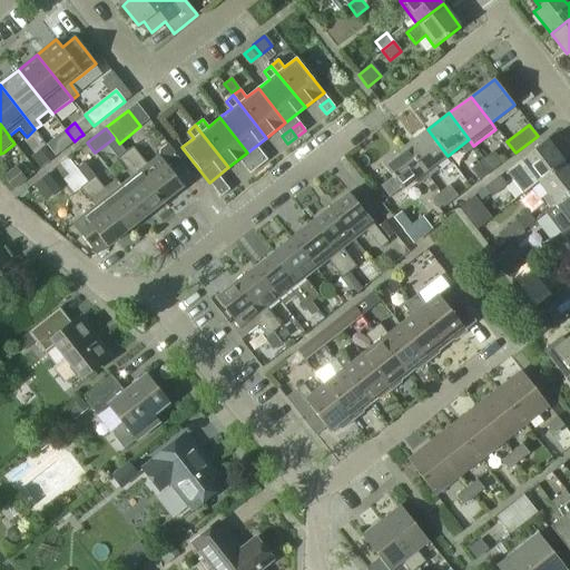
[(434,165),(448,156),(428,129),(405,147),(429,177),(438,170),(434,165)]
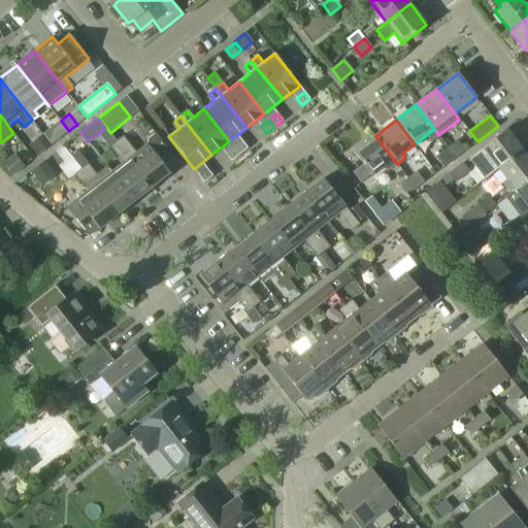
[(57,124),(47,130),(56,141),(58,139),(65,134),(57,124)]
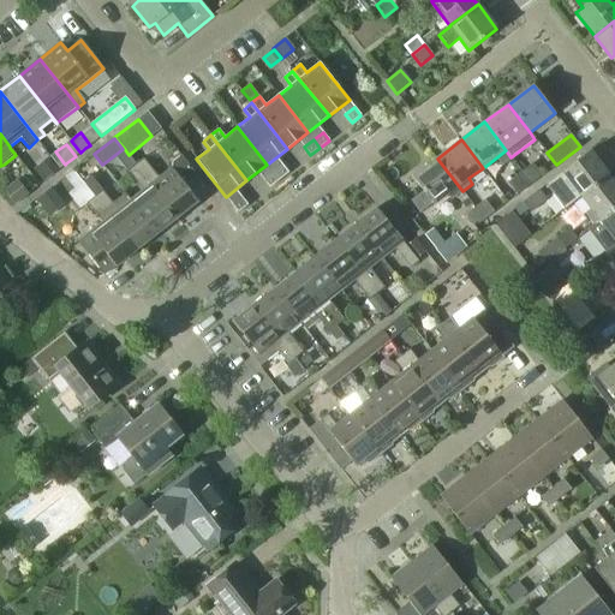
[(562,172),(548,184),(566,208),(574,201),(609,174),(590,150),(562,172)]
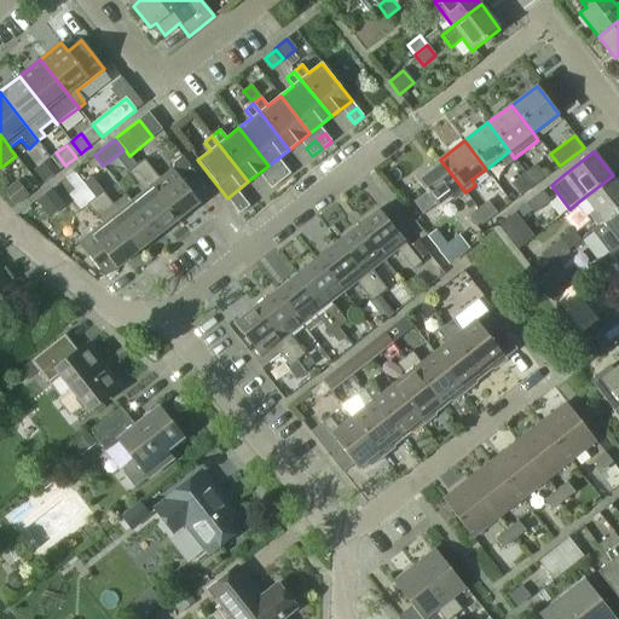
[(144,161),(137,166),(179,219),(200,203),(185,185),(198,175),(183,156),(173,163),(173,169),(158,180),(144,161)]
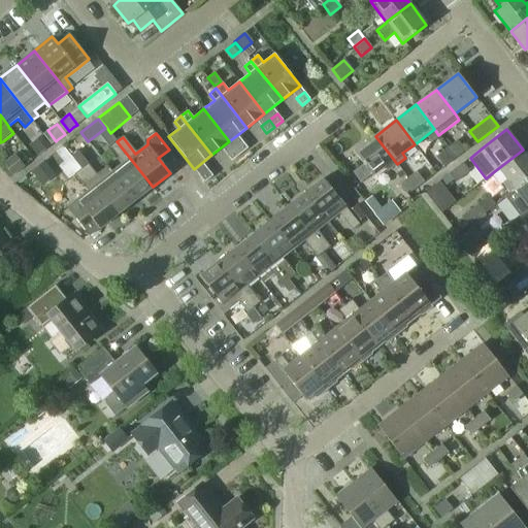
[(29,146),(37,157),(50,146),(42,136),(29,146)]
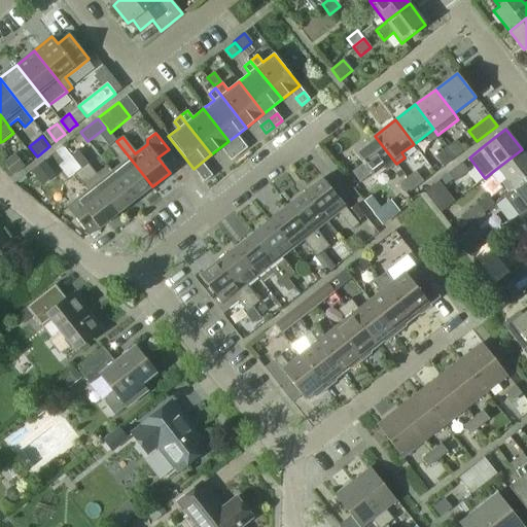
[(387,170),(396,164),(375,136),(353,151),(362,164),(352,172),(360,182),(371,174),(372,175),(384,166),(387,170)]
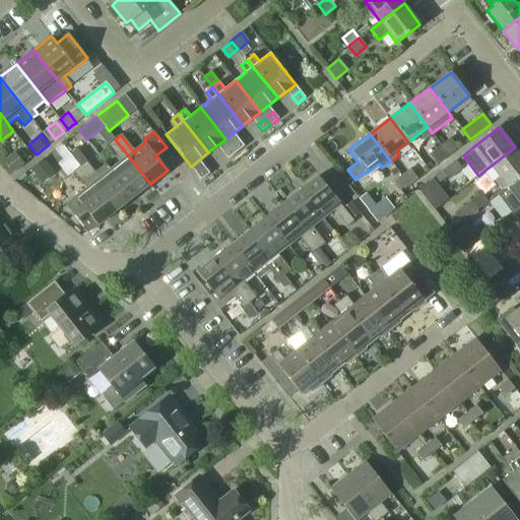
[(231,145),(236,152),(244,146),(239,138),(231,145)]
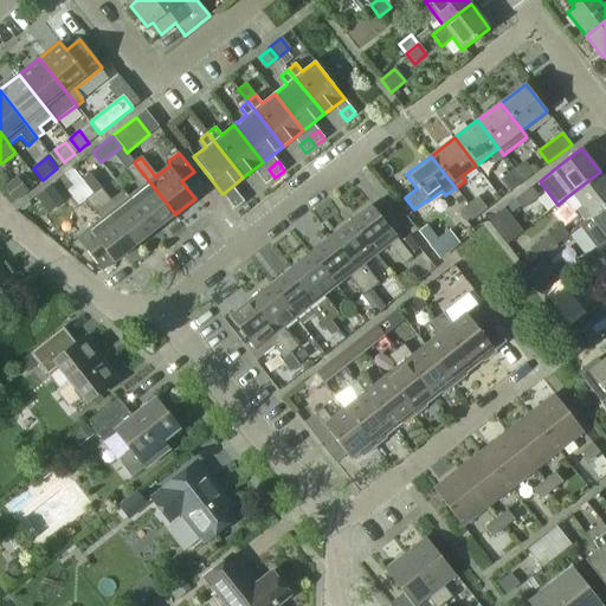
[(515,168),(523,180),(534,173),(524,161),(515,168)]
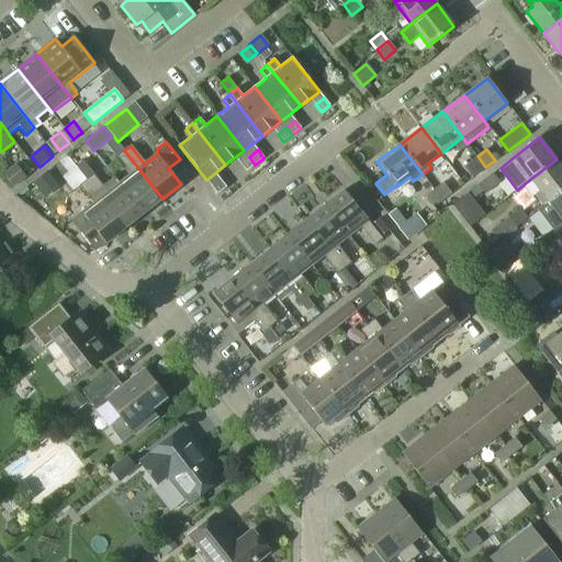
[(116,157),(131,173),(120,182),(144,213),(163,199),(124,150),(116,157)]
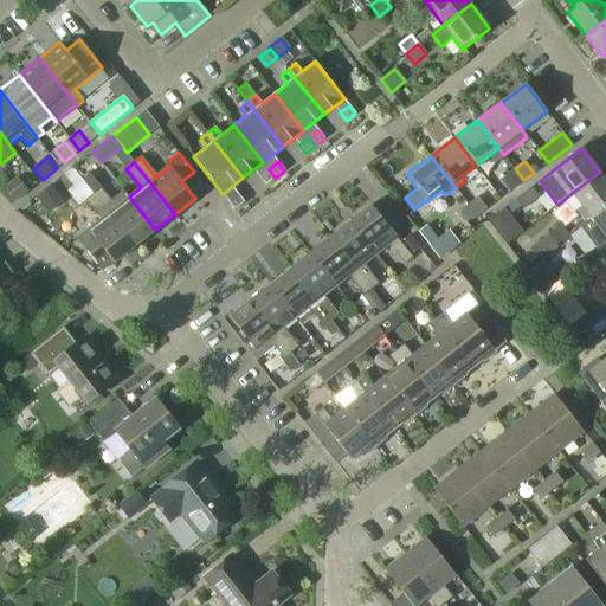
[(509,192),(523,180),(515,168),(501,180),(509,192)]
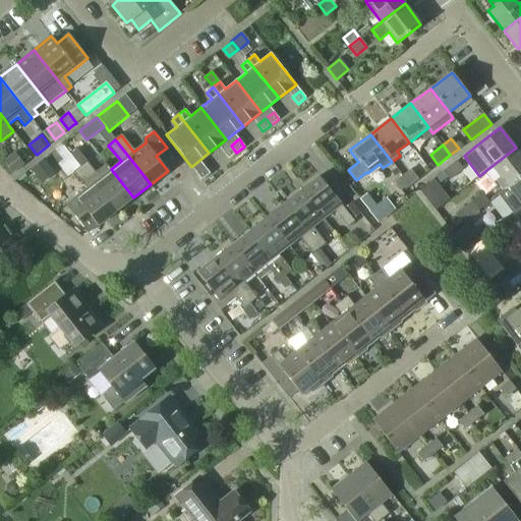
[(228,159),(236,153),(231,146),(223,152),(228,159)]
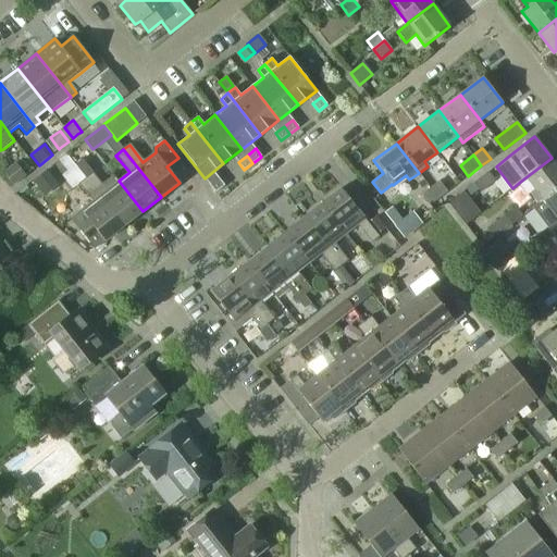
[(556,165),(552,158),(520,182),(530,194),(537,203),(556,188),(556,165)]
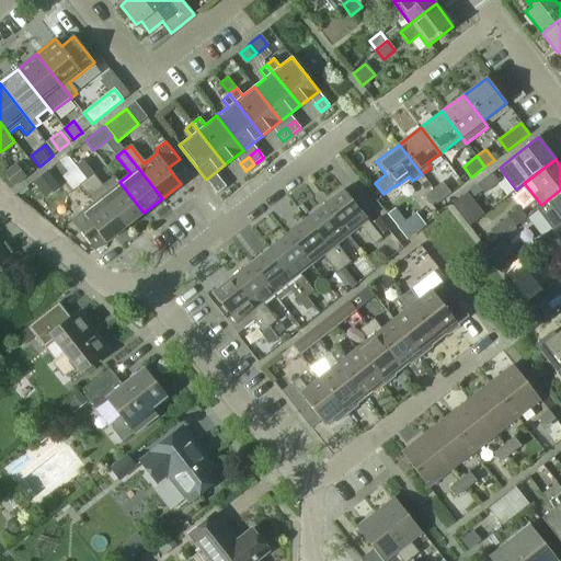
[(82,161),(77,165),(87,180),(93,174),(82,161)]
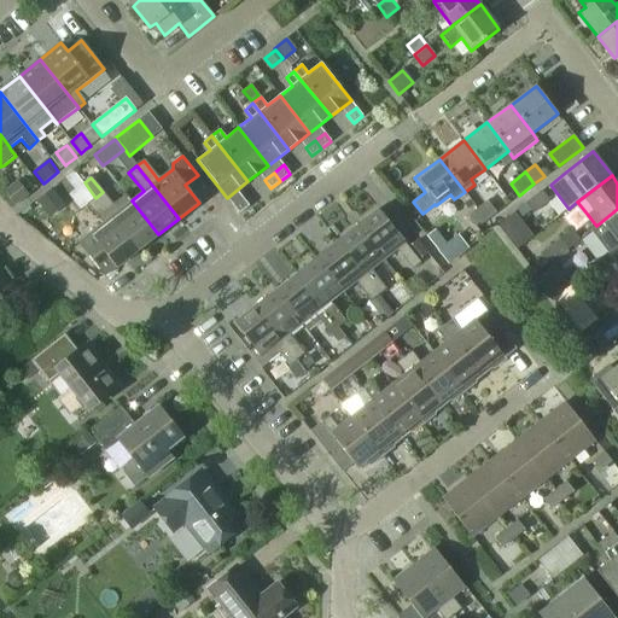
[(29,194),(22,185),(18,180),(5,191),(16,205),(29,194)]
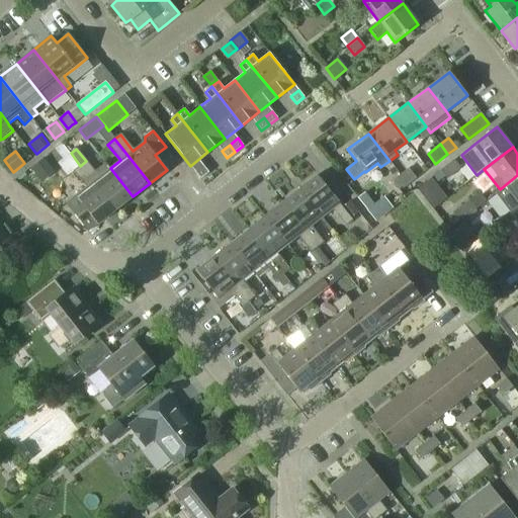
[(44,159),(30,169),(41,183),(55,173),(44,159)]
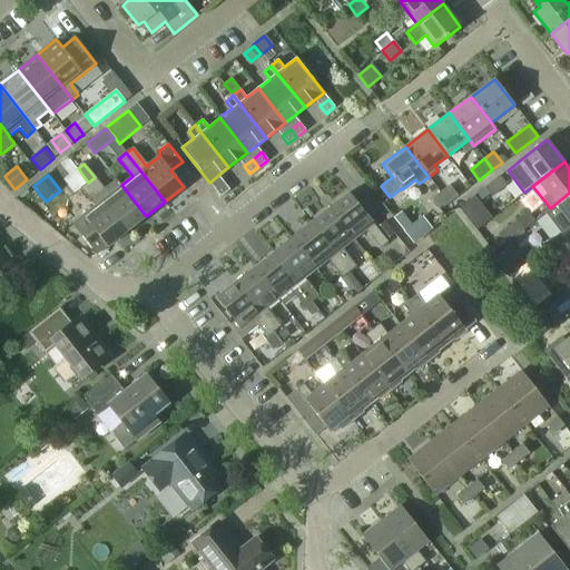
[(95,177),(88,183),(127,232),(146,216),(121,185),(120,186),(116,179),(104,188),(95,177)]
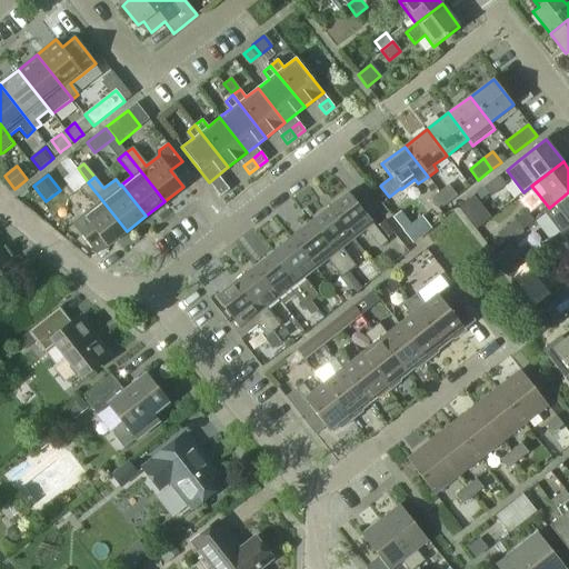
[(229,189),(223,181),(215,188),(220,196),(229,189)]
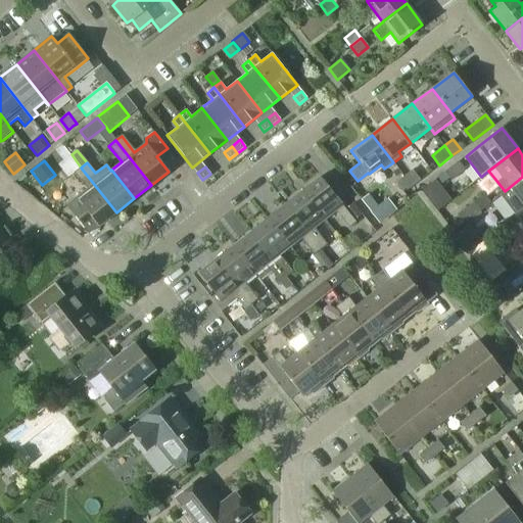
[(116,212),(81,168),(74,173),(87,189),(76,198),(78,200),(68,207),(87,232),(96,224),(98,227),(105,221),(116,212)]
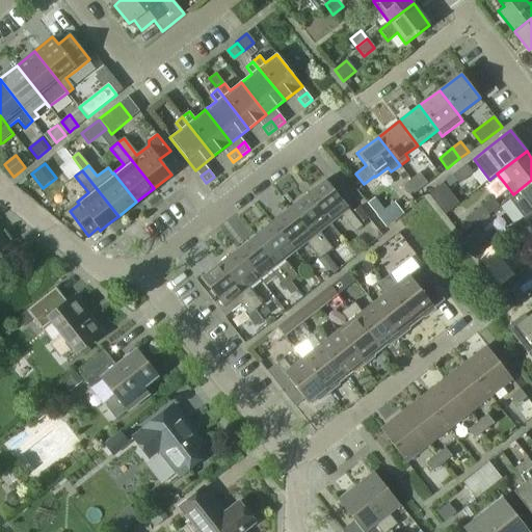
[(427,183),(419,173),(410,180),(419,190),(427,183)]
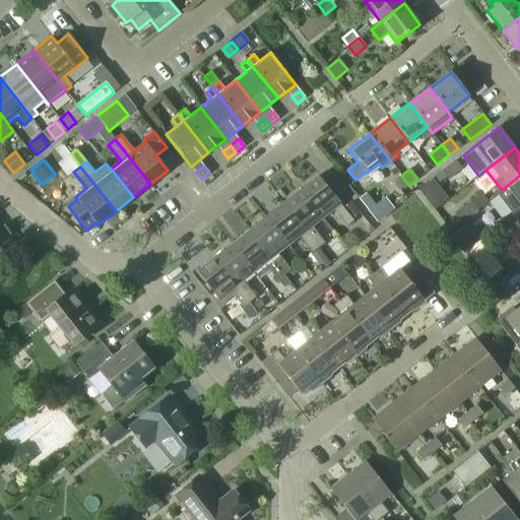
[(301,190),(323,218),(334,209),(346,226),(353,220),(352,219),(347,212),(343,208),(340,204),(318,176),(301,190)]
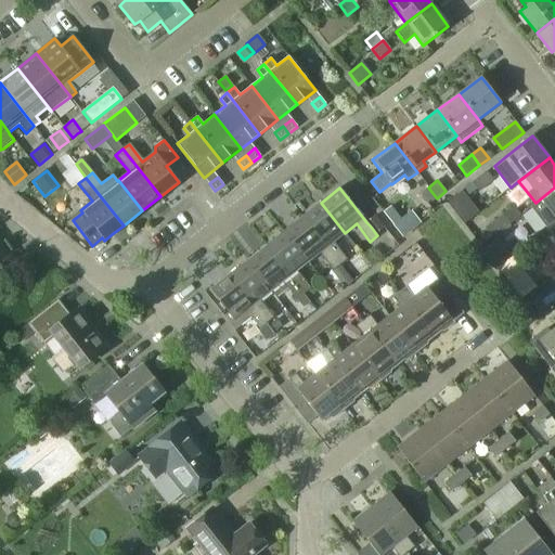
[(437,198),(428,188),(420,195),(427,206),(437,198)]
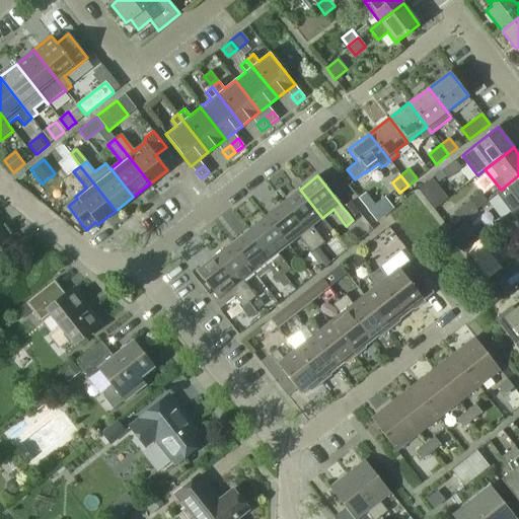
[(518,175),(501,190),(496,194),(511,213),(518,207),(518,175)]
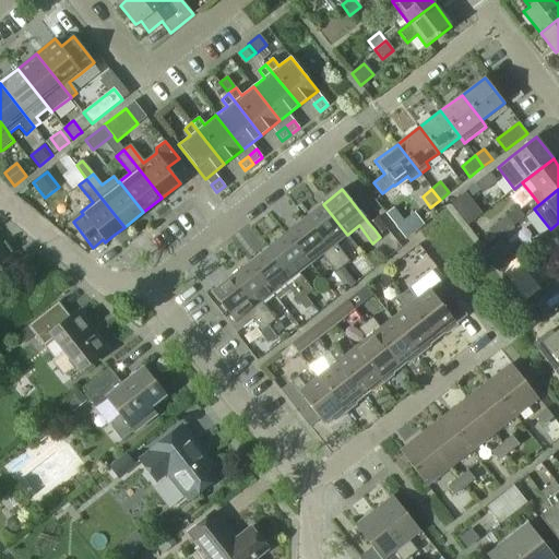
[(455,200),(450,203),(458,213),(467,226),(483,214),(465,192),(455,200)]
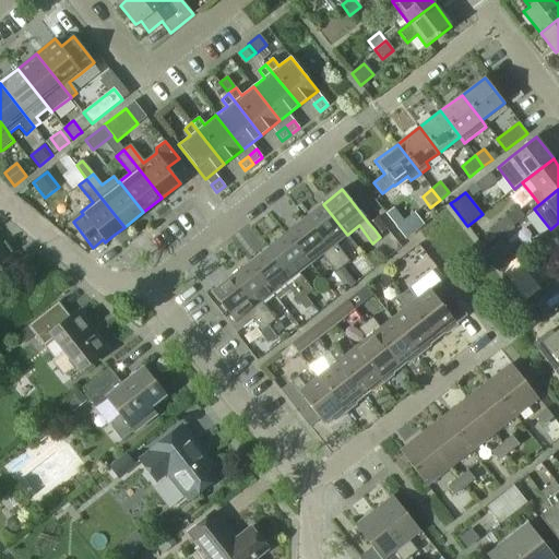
[(336,244),(347,235),(323,204),(305,218),(343,266),(349,261),(336,244)]
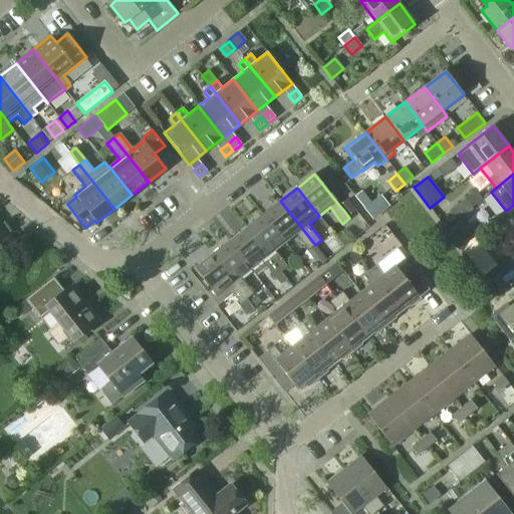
[(465,199),(449,211),(455,219),(471,207),(481,199),(475,191),(465,199)]
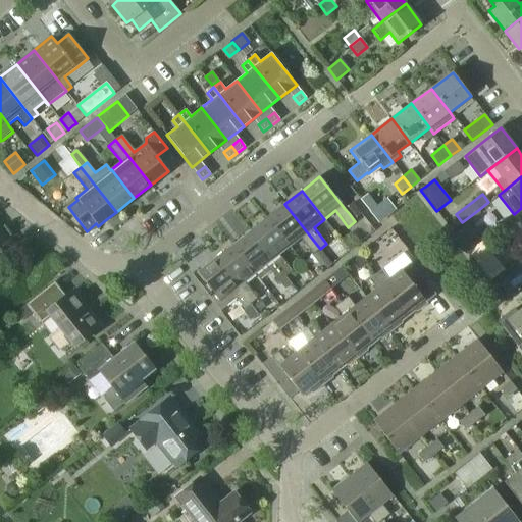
[(377,206),(369,212),(377,222),(395,209),(387,199),(377,206)]
